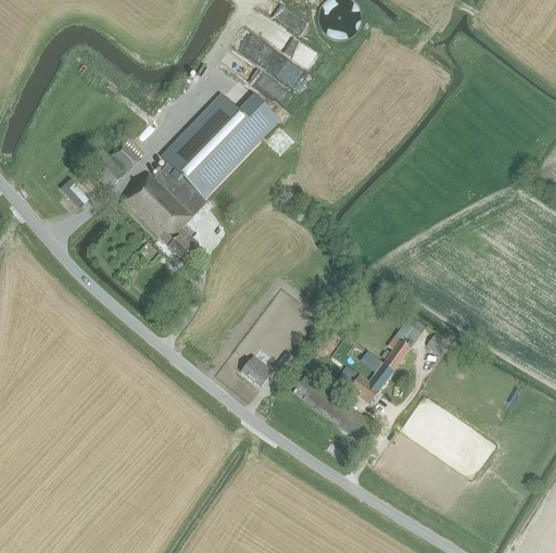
[(280,70),(277,75),(295,84),(303,67),(290,62),(286,72),(280,70)]
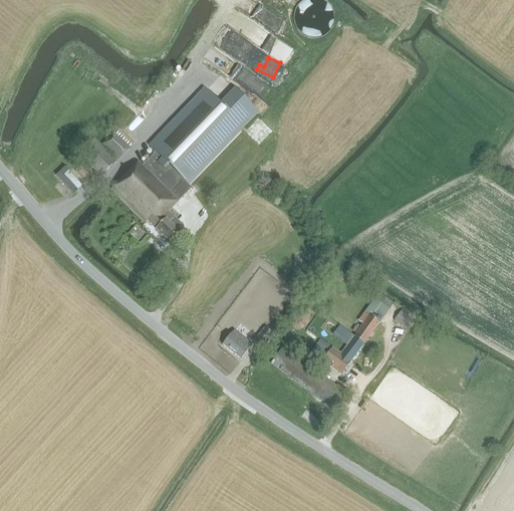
[(186,181),(224,143),(257,108),(245,97),(235,86),(220,101),(206,88),(188,107),(150,147),(155,151),(142,164),(138,160),(111,188),(145,220),(147,219),(153,225),(167,210),(179,199),(170,190),(182,177),(186,181)]
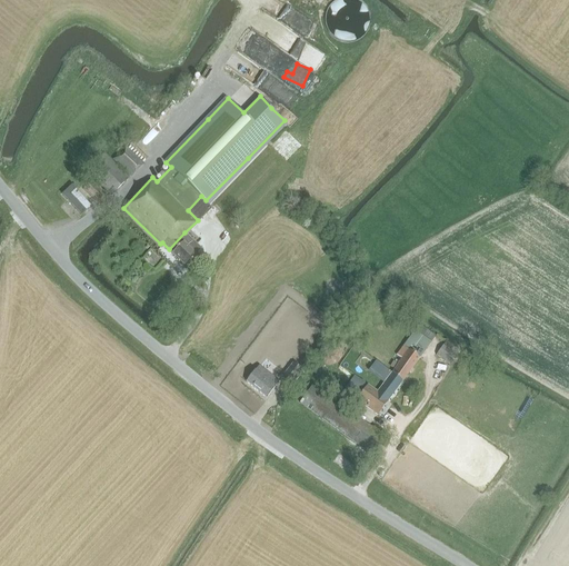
[(143,161),(142,160),(126,145),(113,157),(131,174),(143,161)]
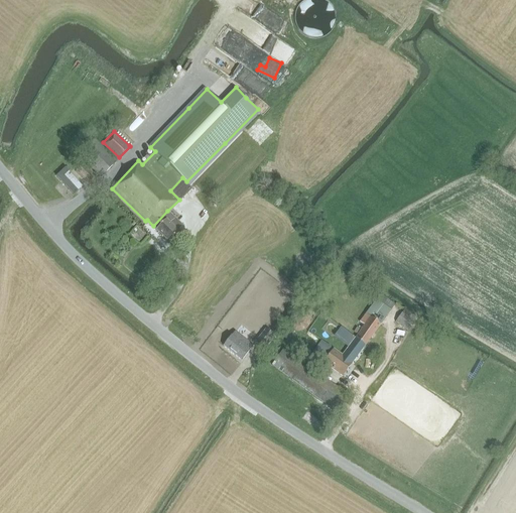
[(101,175),(116,159),(94,138),(79,153),(101,175)]
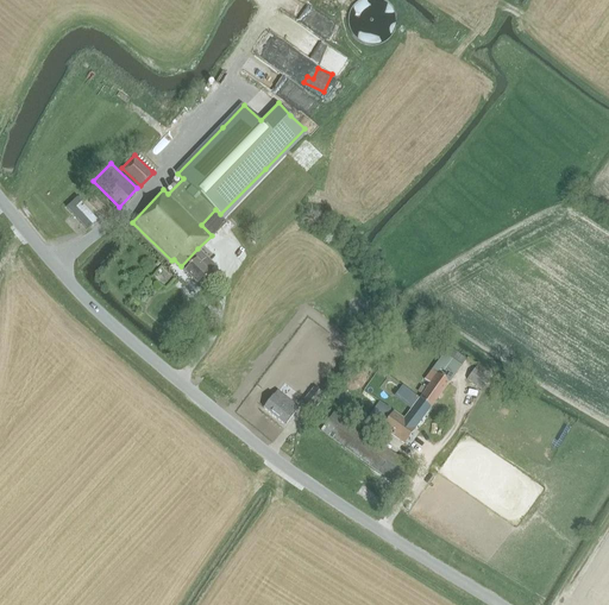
[(104,214),(113,205),(98,190),(89,199),(104,214)]
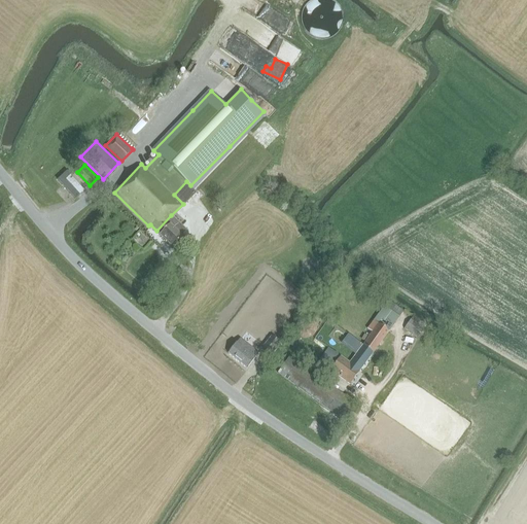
[(66,169),(57,177),(75,197),(84,188),(66,169)]
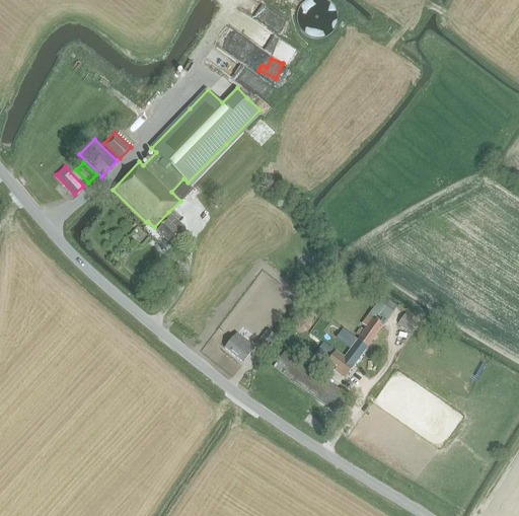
[(168,212),(154,227),(169,241),(179,231),(172,225),(177,221),(168,212)]
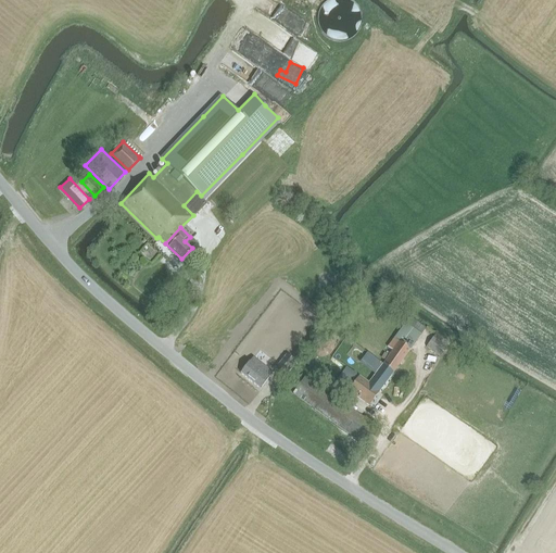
[(295,316),(277,302),(273,308),(291,322),(295,316)]
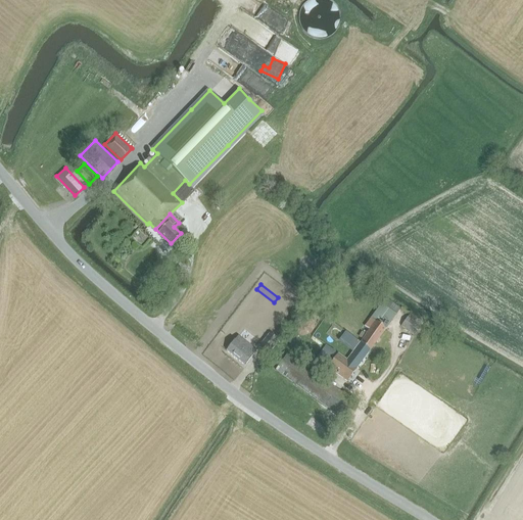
[(370,348),(395,314),(381,302),(365,325),(369,328),(360,340),(370,348)]
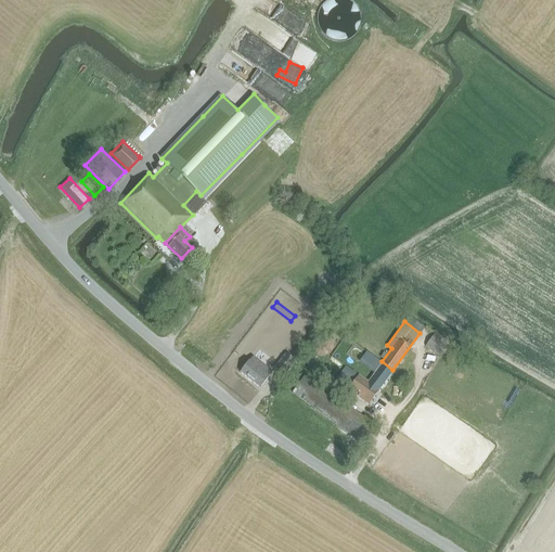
[(256,341),(263,331),(255,323),(246,334),(256,341)]
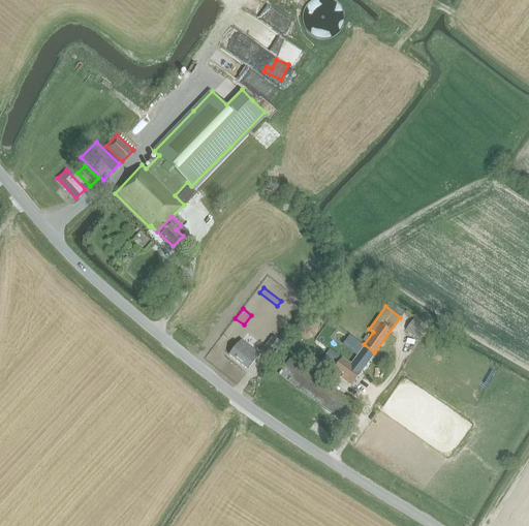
[(268,321),(258,315),(254,320),(262,328),(268,321)]
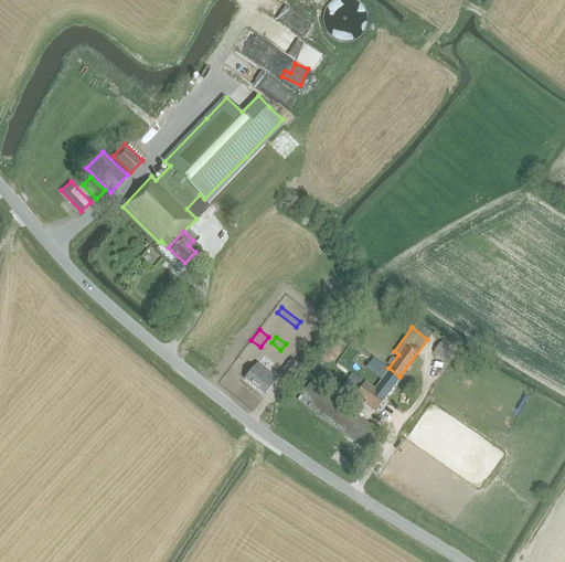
[(455,351),(439,340),(433,350),(447,360),(455,351)]
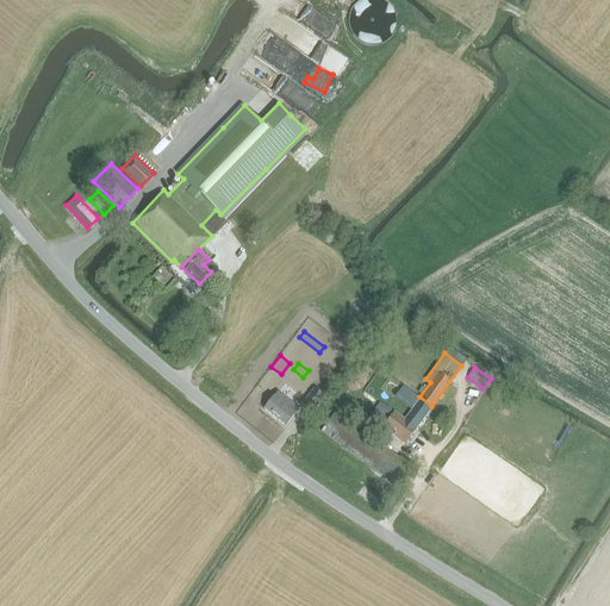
[(325,369),(316,386),(325,392),(336,376),(325,369)]
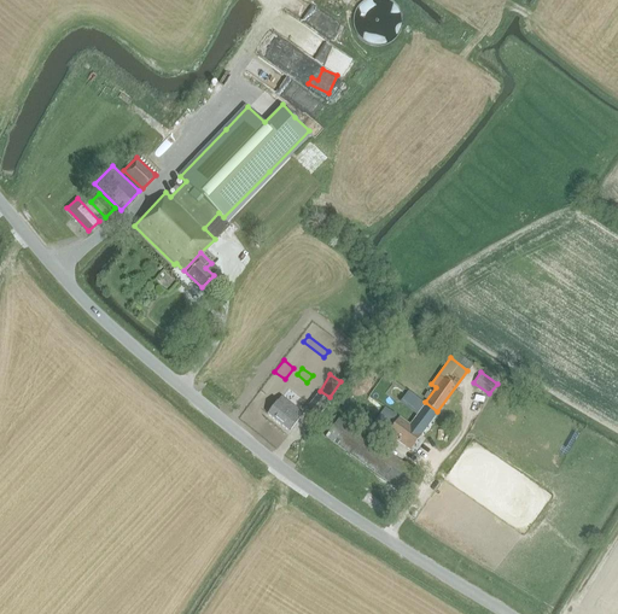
[(278,420),(301,392),(295,387),(286,398),(281,395),(277,401),(267,411),(278,420)]
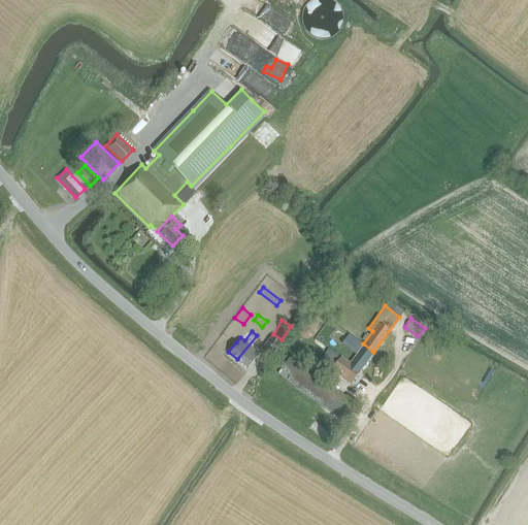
[(257,335),(237,359),(248,366),(255,357),(254,357),(258,352),(256,350),(260,345),(258,342),(261,338),(257,335)]
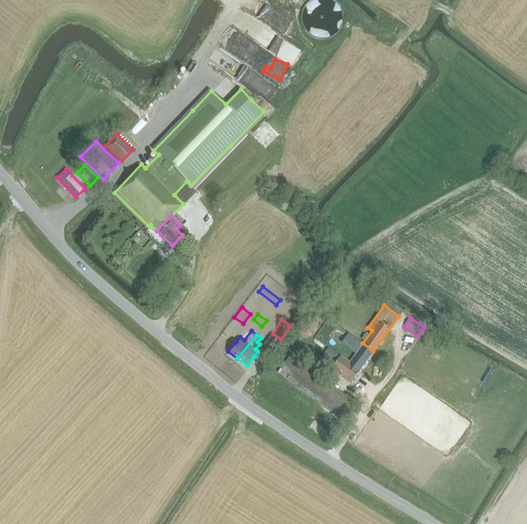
[(269,354),(279,341),(271,335),(260,348),(269,354)]
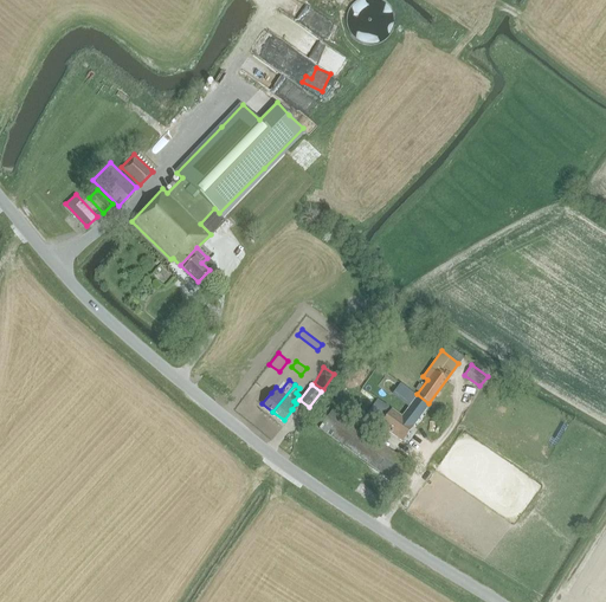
[(414,424),(429,403),(417,394),(401,415),(392,407),(380,424),(401,439),(413,424),(414,424)]
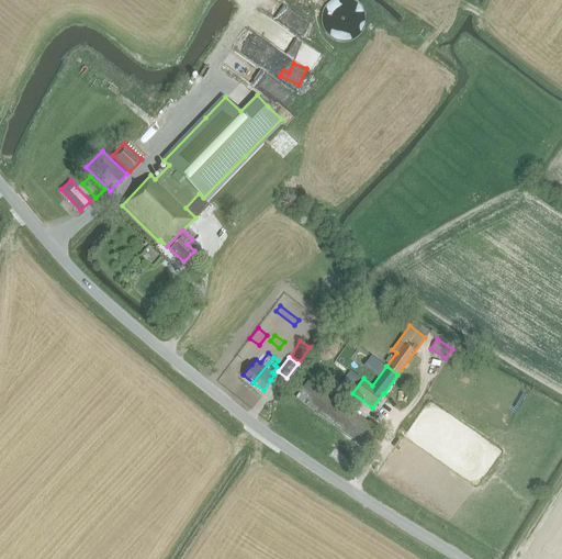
[(350,391),(360,376),(351,369),(340,383),(350,391)]
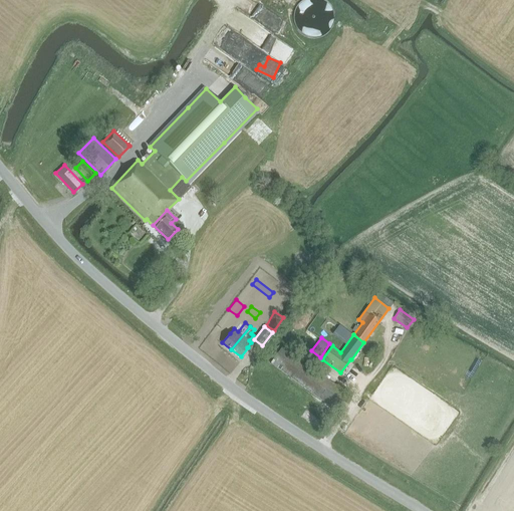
[(336,410),(348,393),(283,345),(271,361),(336,410)]
